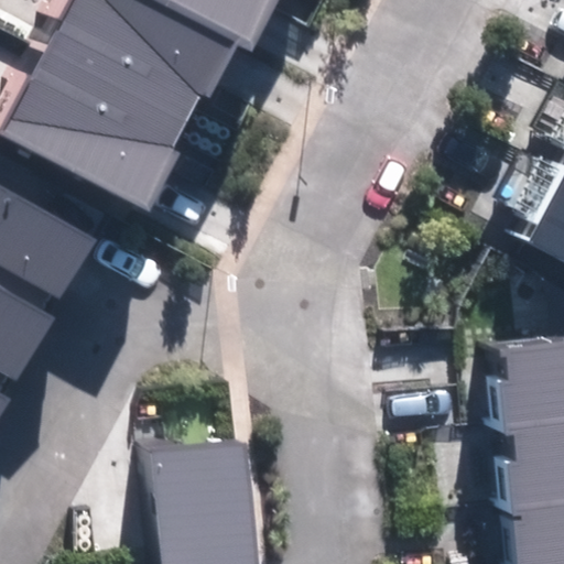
[(67,0),(0,134),(0,136),(149,210),(180,150),(172,145),(198,94),(209,99),(237,44),(252,52),(278,0),(67,0)]
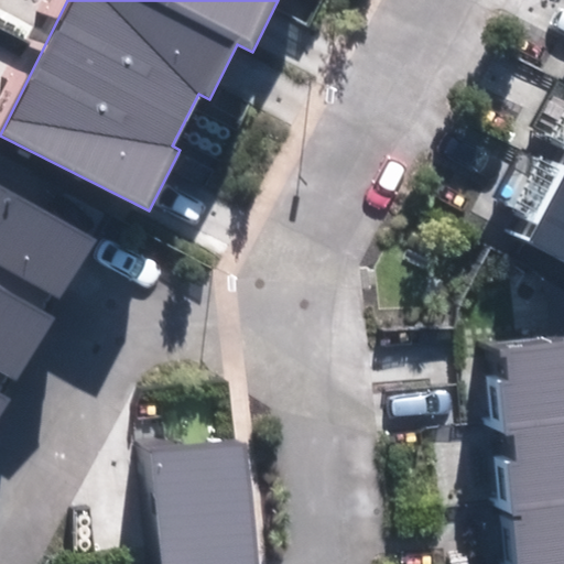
[(563,171),(525,239),(563,260),(563,171)]
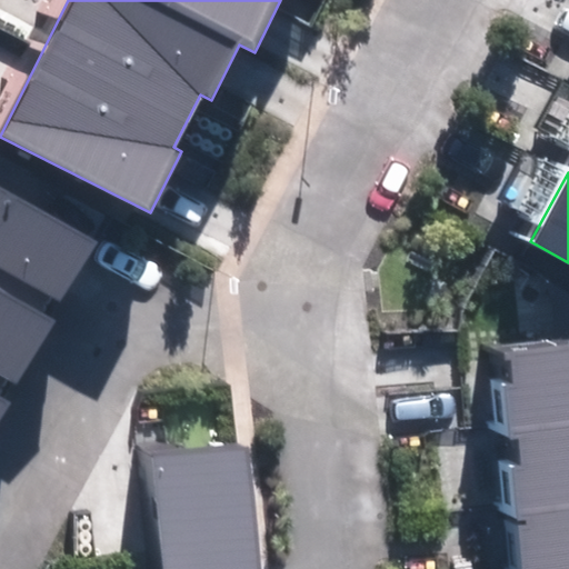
[(0,413),(98,242),(0,187),(0,413)]
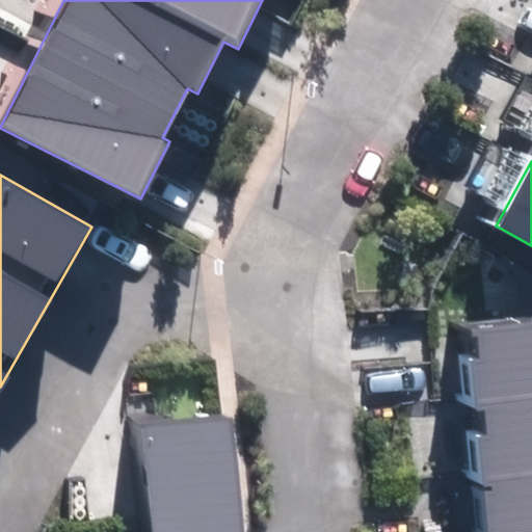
[(474,436),(483,531),(531,531),(531,320),(481,326),(484,356),(468,358),(473,408),(484,407),(487,435),(474,436)]
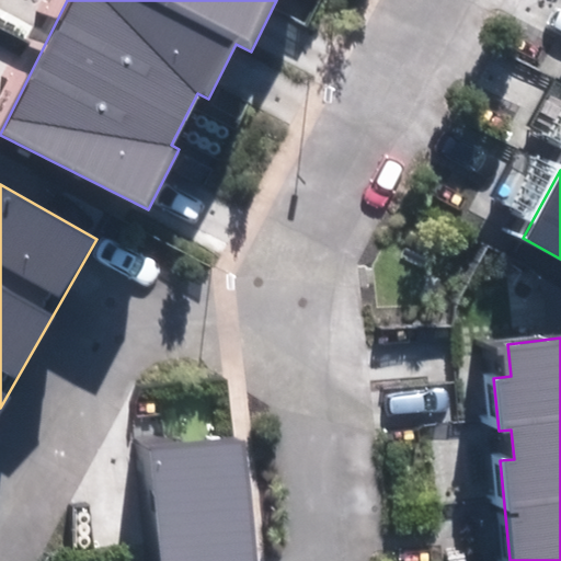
[(146,446),(159,560),(260,560),(245,435),(146,446)]
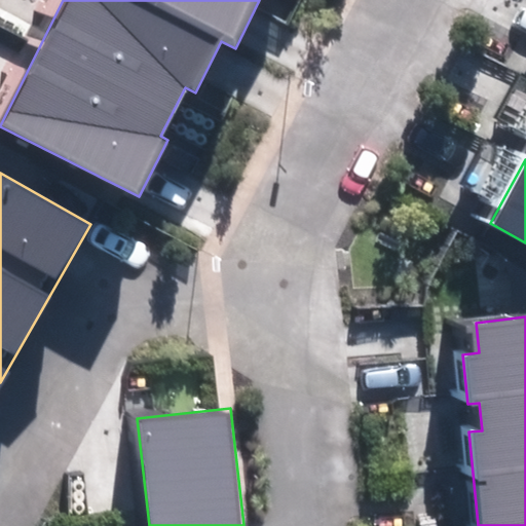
All buildings are outlined.
